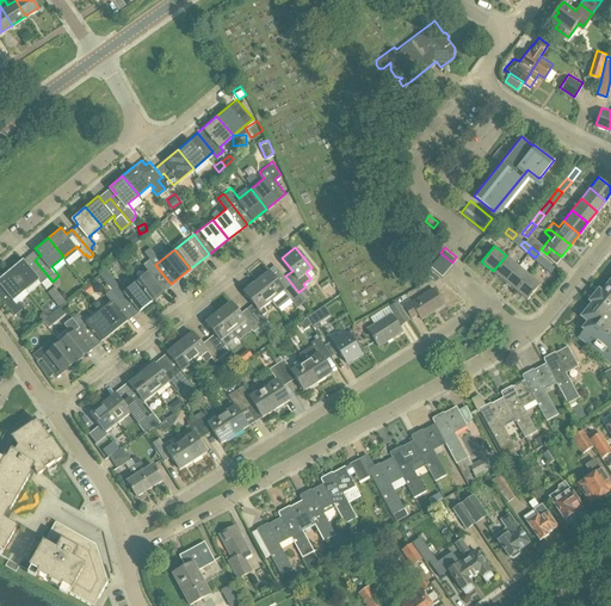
[(448,267),(452,263),(440,253),(436,258),(448,267)]
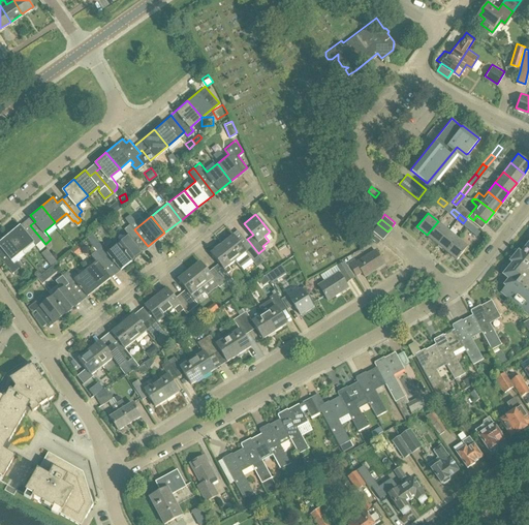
[(436,243),(447,228),(438,221),(427,235),(436,243)]
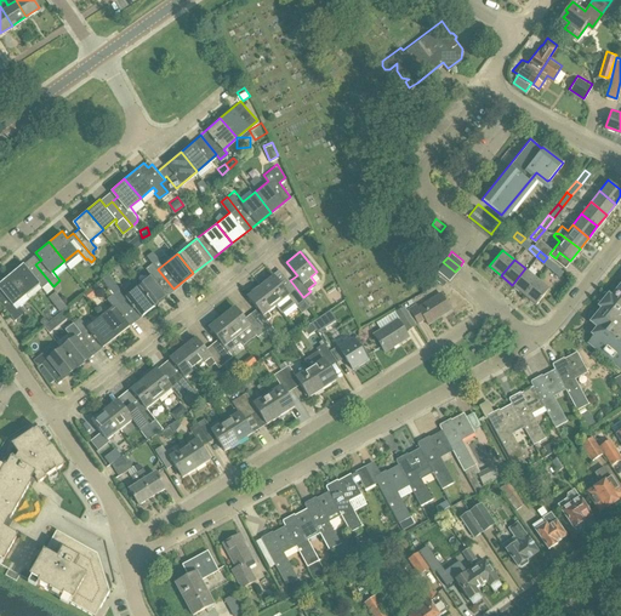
[(158,269),(159,268),(152,261),(146,266),(152,274),(138,284),(154,304),(174,289),(158,269)]
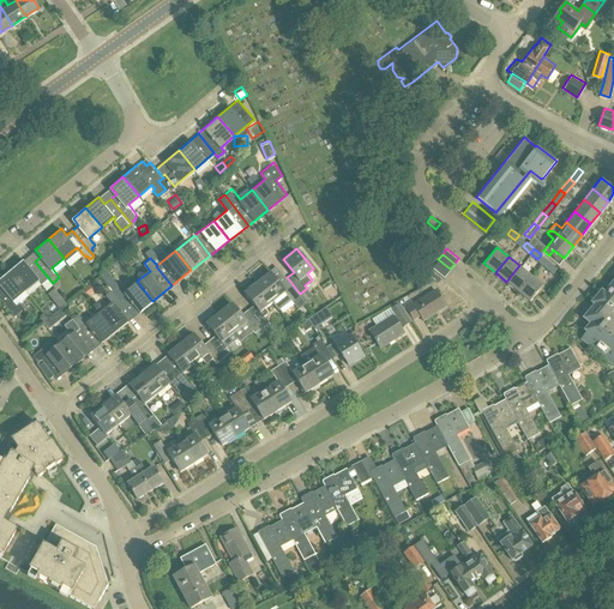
[(53,283),(35,261),(29,266),(24,259),(11,270),(26,289),(38,278),(42,282),(47,288),(53,283)]
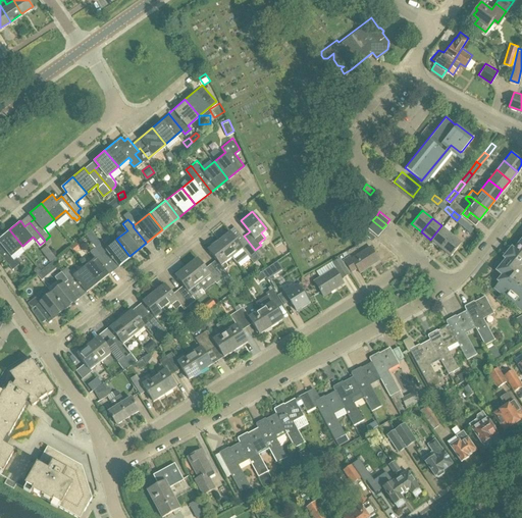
[(368,225),(377,234),(382,228),(372,220),(368,225)]
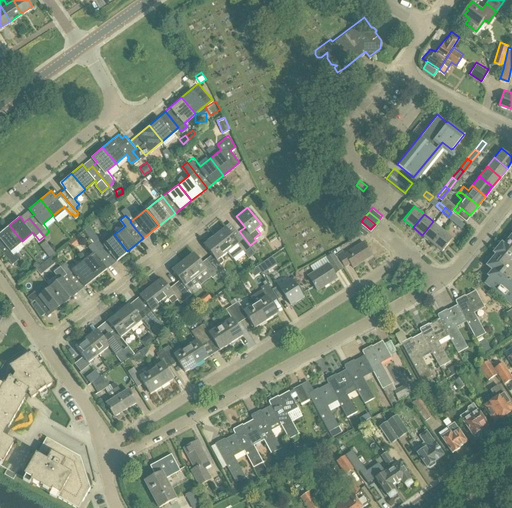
[(455,221),(461,226),(464,222),(458,217),(455,221)]
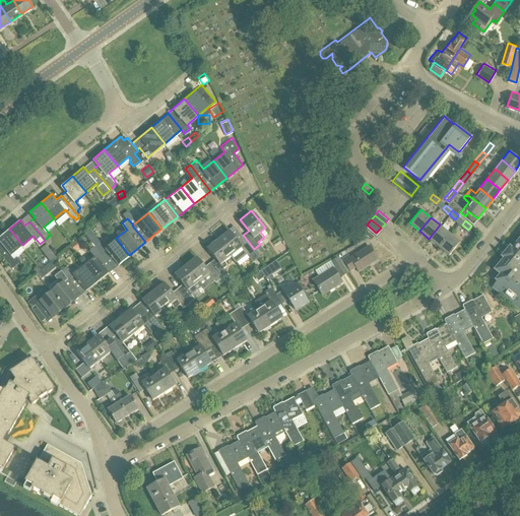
[(439,246),(450,233),(440,224),(429,239),(439,246)]
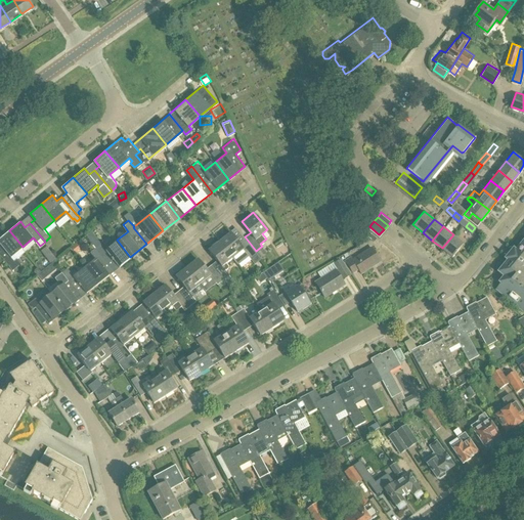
[(23,247),(9,230),(0,237),(0,243),(3,246),(0,248),(0,253),(8,263),(12,268),(20,261),(17,256),(25,250),(23,247)]
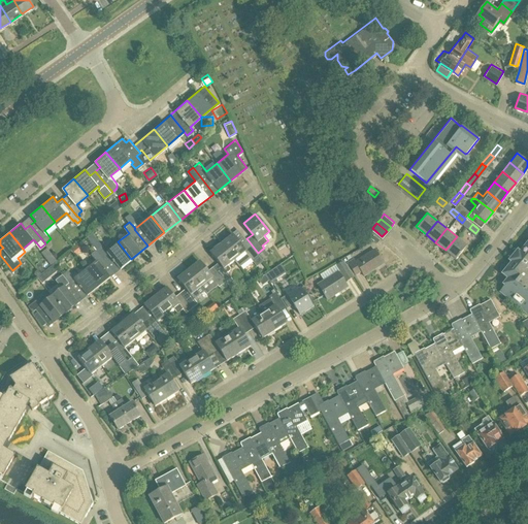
[(258,253),(246,238),(241,243),(232,233),(222,241),(235,258),(239,264),(250,255),(253,258),(258,253)]
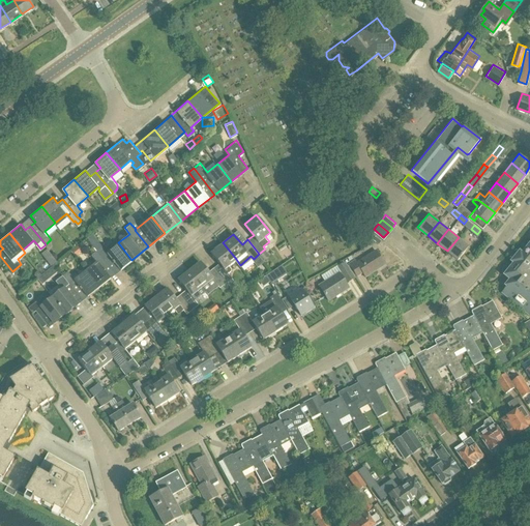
[(457,259),(468,245),(459,237),(447,251),(457,259)]
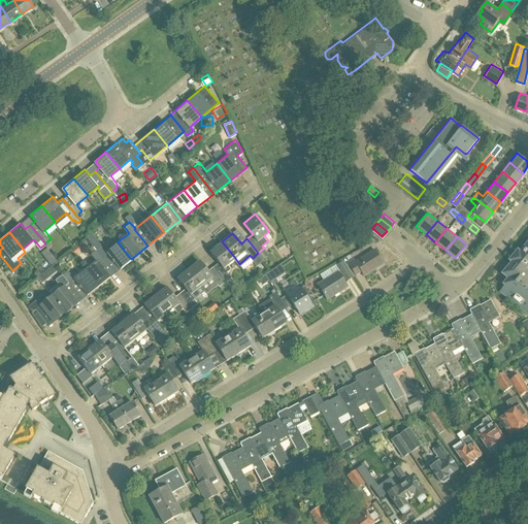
[(131,259),(118,241),(116,238),(104,247),(99,239),(93,243),(96,248),(114,272),(131,259)]
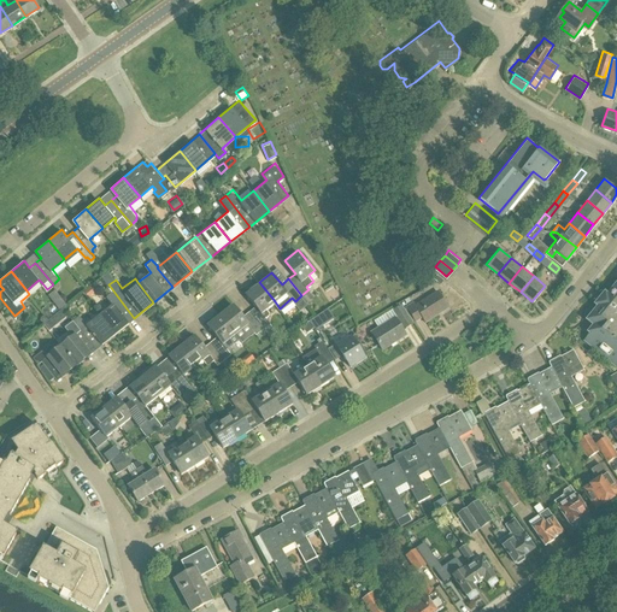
[(275,301),(259,282),(258,281),(250,286),(251,288),(246,292),(256,305),(250,310),(263,327),(270,322),(265,317),(269,313),(269,311),(268,307),(275,301)]
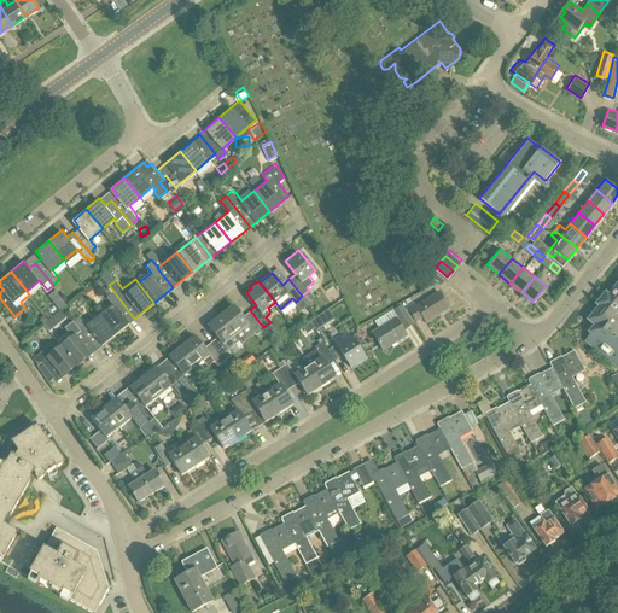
[(87,296),(95,289),(91,282),(82,290),(87,296)]
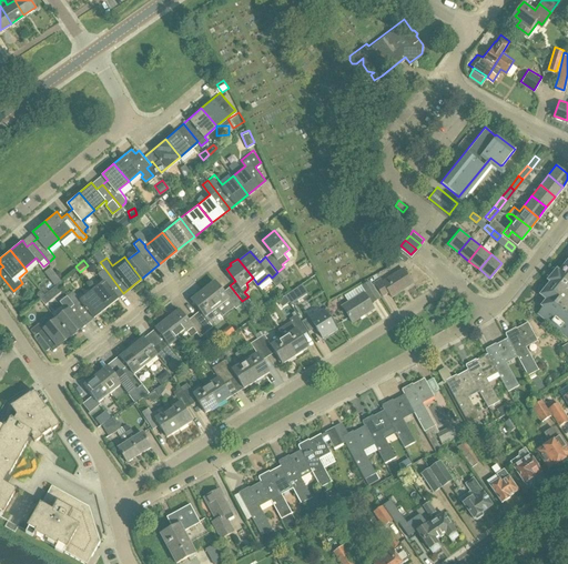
[(567,261),(559,272),(556,270),(549,278),(553,280),(543,292),(548,298),(538,310),(567,333),(567,261)]
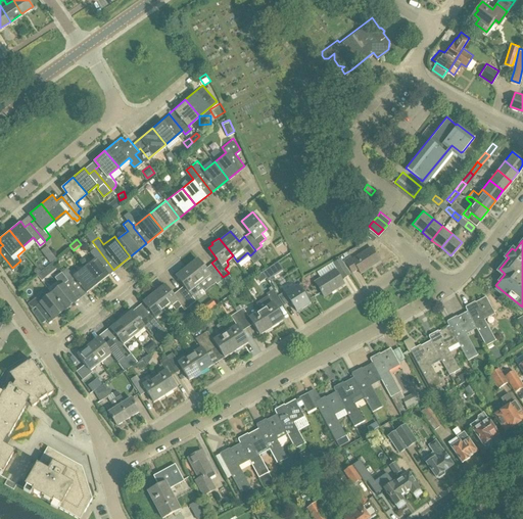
[(46,243),(41,248),(49,260),(55,255),(46,243)]
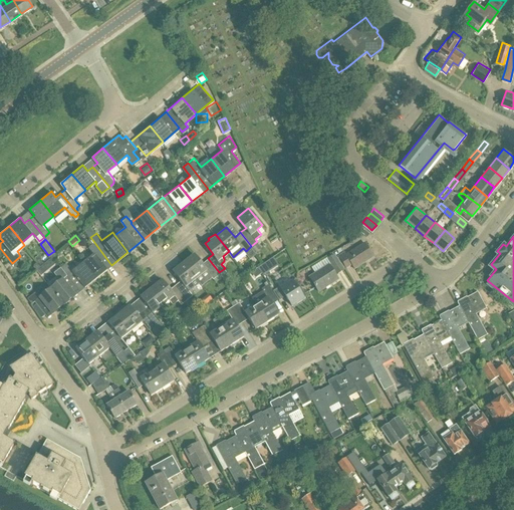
[(95,277),(111,265),(93,241),(88,245),(93,252),(82,261),(95,277)]
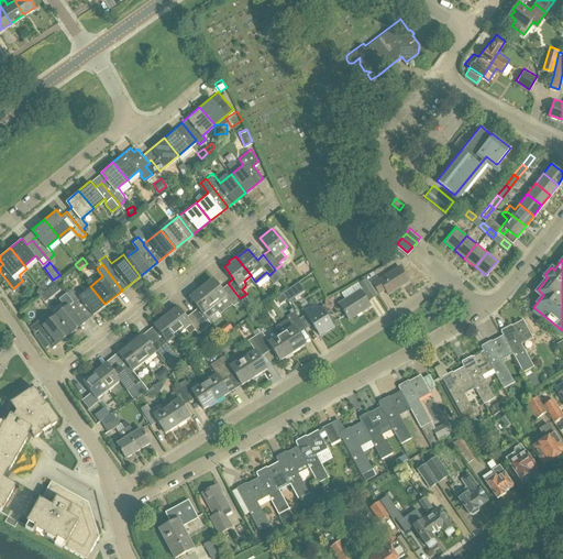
[(370,280),(376,291),(377,289),(378,292),(385,287),(388,292),(408,278),(399,264),(379,277),(377,274),(371,278),(370,280)]
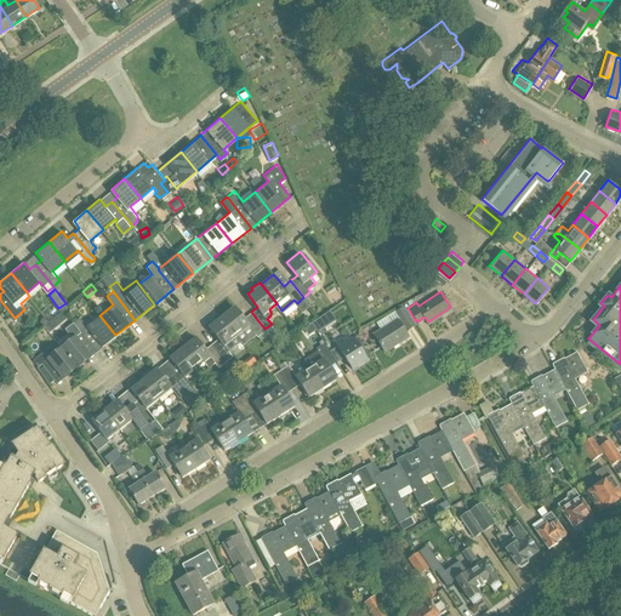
[(415,320),(408,308),(404,303),(397,309),(396,308),(376,320),(381,328),(374,332),(385,349),(408,335),(404,330),(416,323),(415,320)]
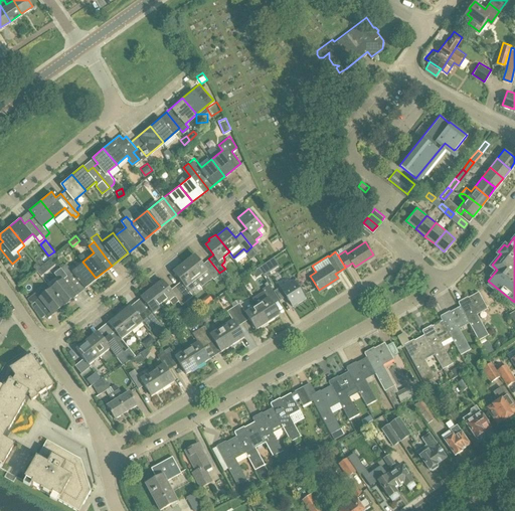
[(219,273),(208,259),(203,264),(194,252),(184,262),(197,278),(207,270),(213,278),(219,273)]
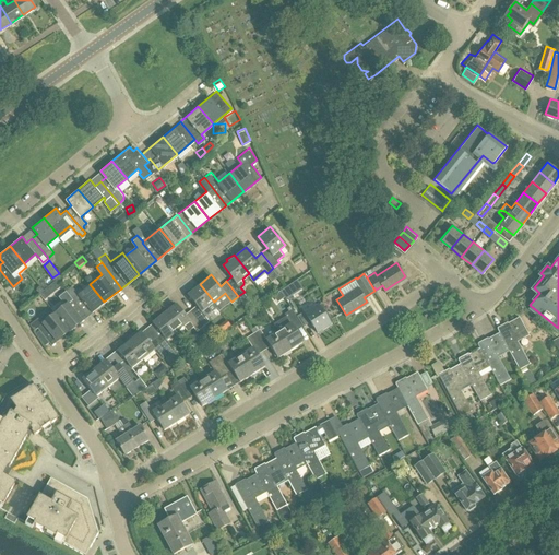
[(296,278),(280,288),(284,294),(286,297),(301,286),(296,278)]
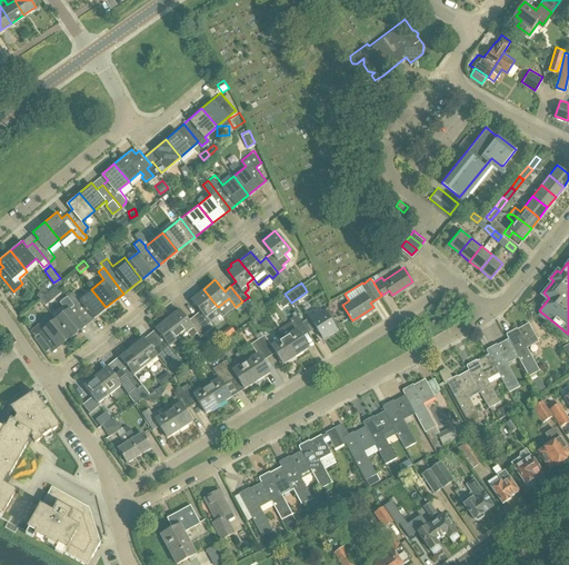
[(106,307),(91,289),(80,298),(73,289),(67,294),(89,321),(106,307)]
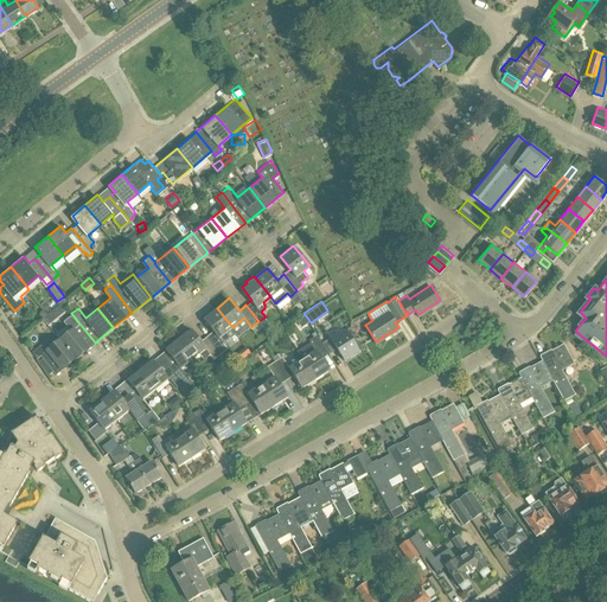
[(219,338),(232,327),(217,308),(204,318),(213,331),(208,335),(221,352),(227,346),(219,338)]
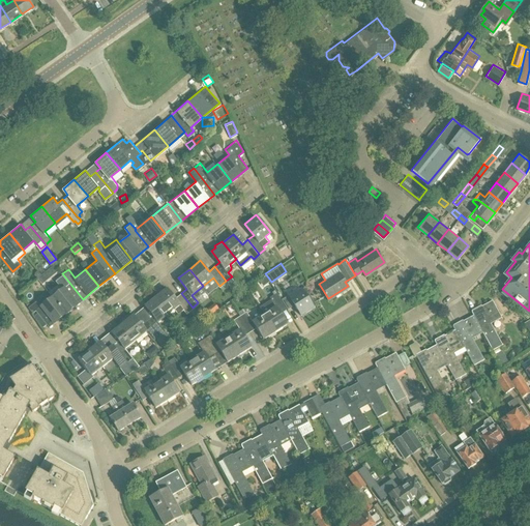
[(49,278),(43,271),(42,272),(38,275),(37,276),(42,283),(49,278)]
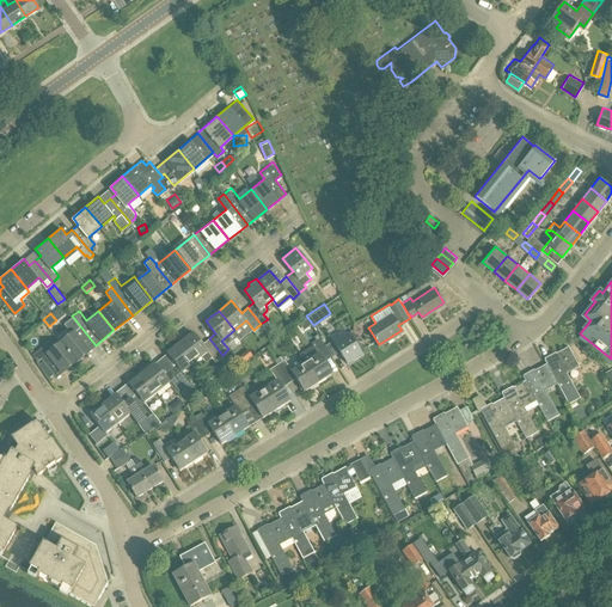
[(75,361),(96,345),(72,316),(63,322),(72,332),(60,341),(75,361)]
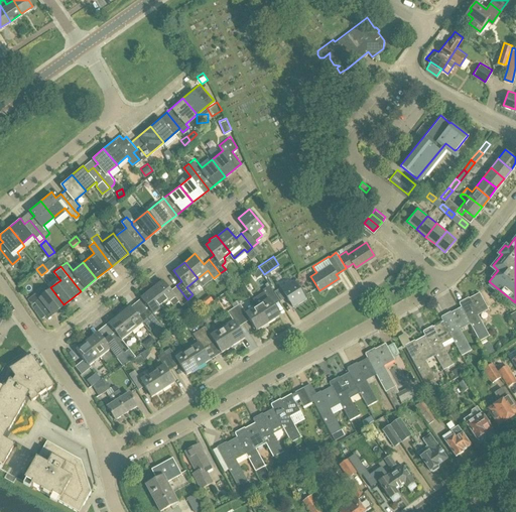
[(258,266),(252,270),(256,276),(262,271),(258,266)]
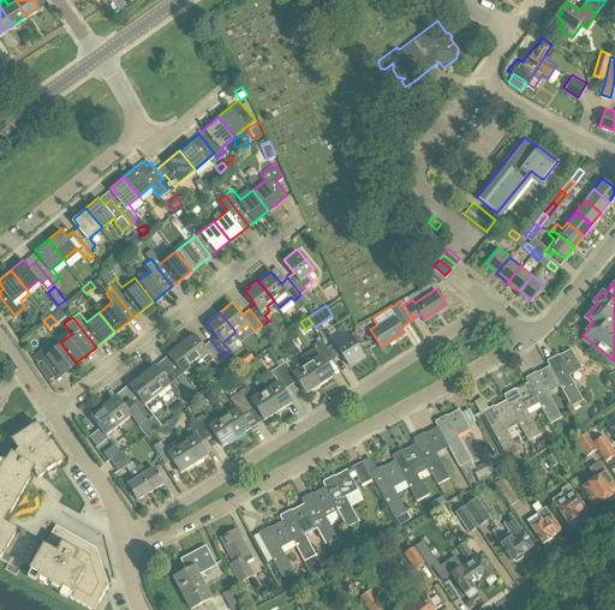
[(329,330),(322,335),(323,336),(334,353),(341,348),(350,363),(363,354),(356,341),(358,339),(354,332),(351,334),(338,342),(330,332),(329,330)]
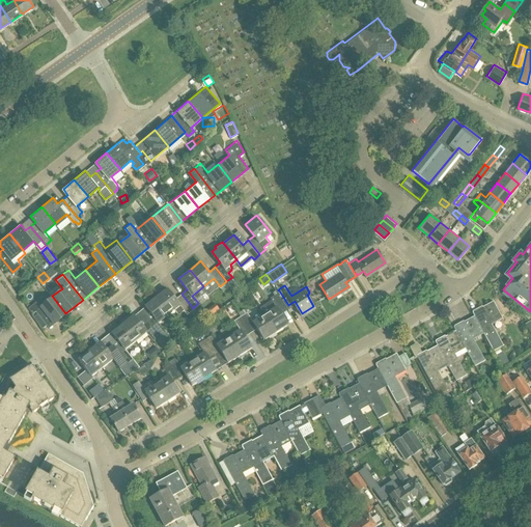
[(193,308),(182,294),(176,298),(167,287),(157,296),(170,313),(175,308),(178,312),(184,308),(187,312),(193,308)]
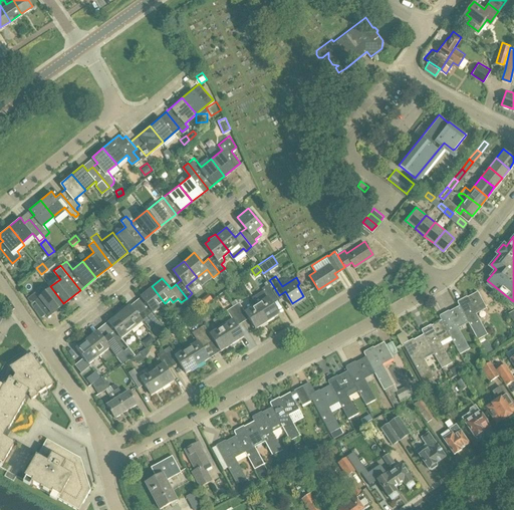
[(278,312),(271,300),(277,296),(268,282),(261,286),(262,288),(252,295),(256,302),(256,303),(267,319),(278,312)]
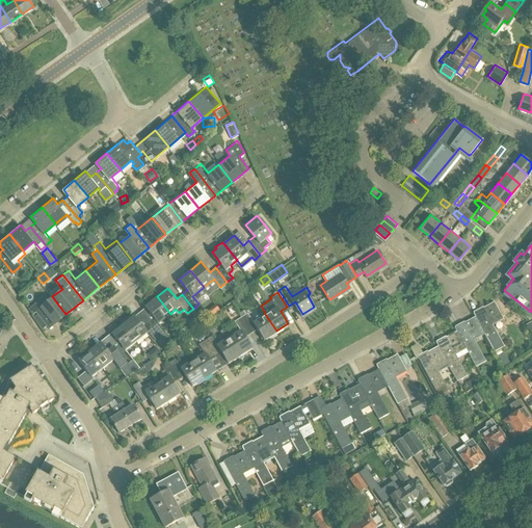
[(49,327),(65,314),(52,296),(42,305),(37,299),(28,307),(32,313),(35,310),(36,312),(34,314),(44,326),(46,323),(49,327)]
